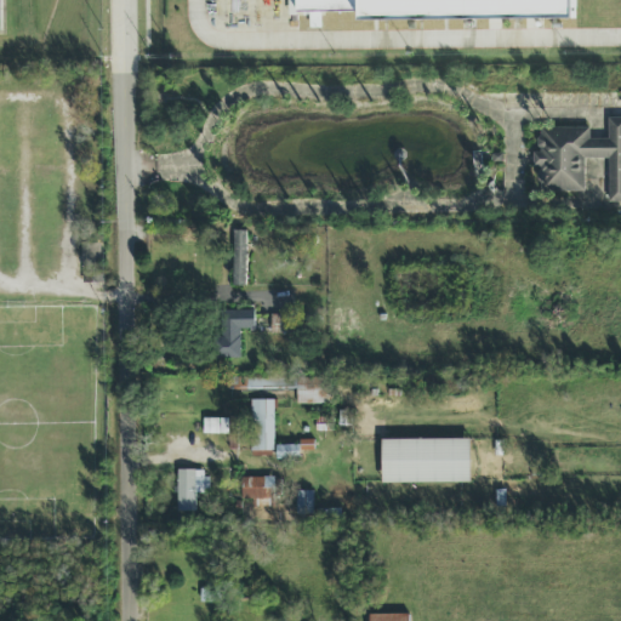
[(573,22),(573,0),(297,0),(297,13),(362,15),(362,20),(573,22)]
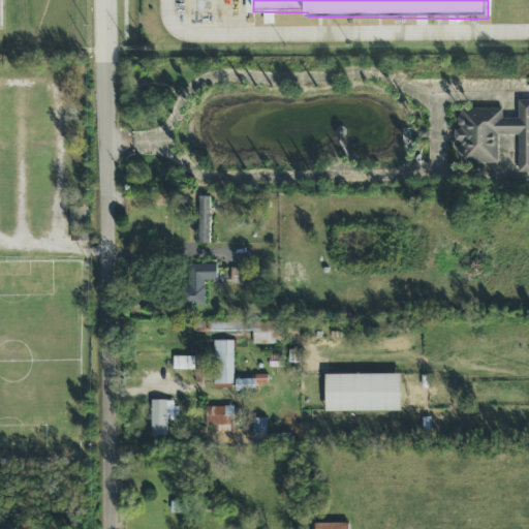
[(458,110),(458,162),(498,162),(498,135),(519,135),(519,173),(528,173),(528,100),(518,100),(519,118),(502,119),(502,110),(458,110)]
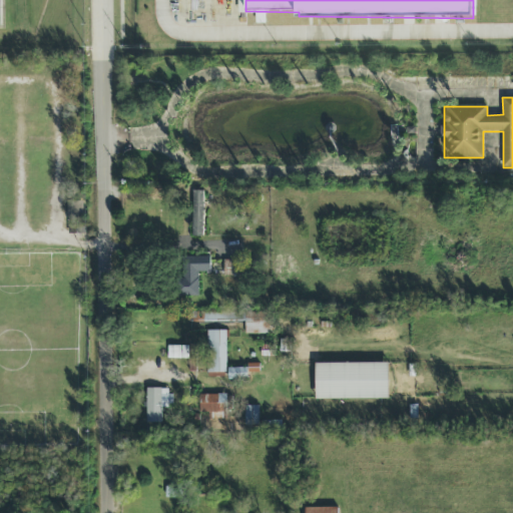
[(204,190),(193,190),(193,236),(204,236),(204,190)]
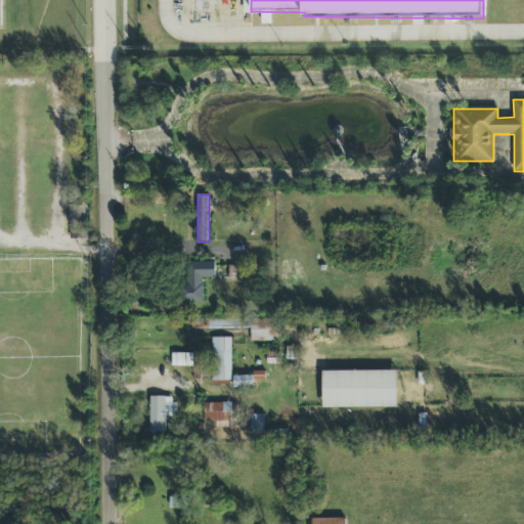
[(203,302),(203,277),(215,277),(215,262),(179,262),(179,302),(203,302)]
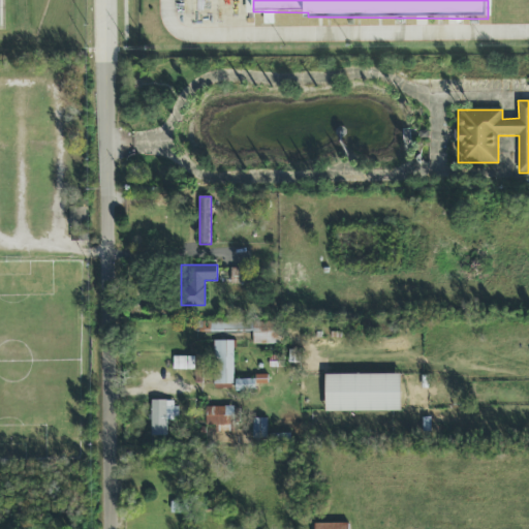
[(252,283),(252,268),(231,268),(231,283),(252,283)]
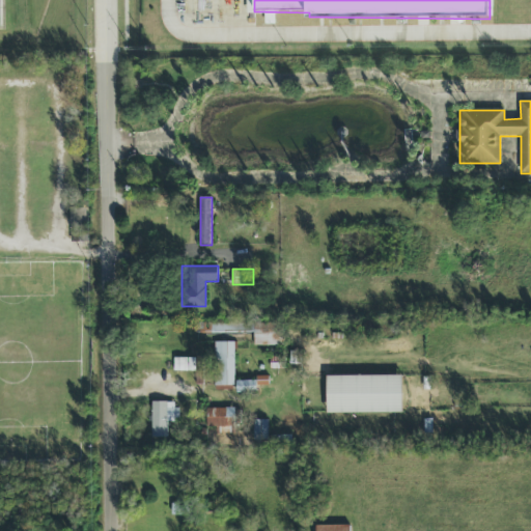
[(360,320),(360,337),(373,338),(373,320),(360,320)]
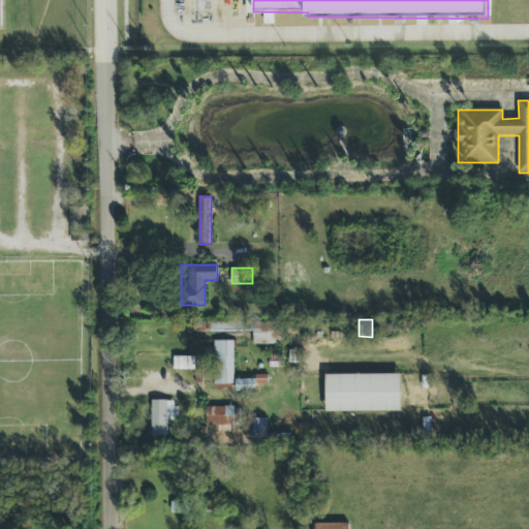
[(195,332),(252,332),(253,344),(282,344),(282,328),(253,328),(253,321),(195,322),(195,332)]
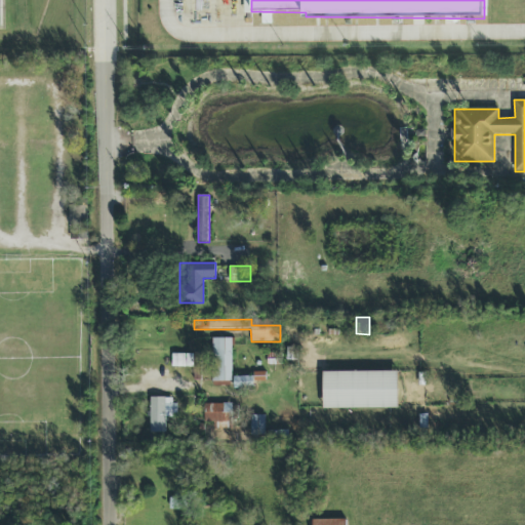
[(390,334),(390,320),(377,320),(377,334),(390,334)]
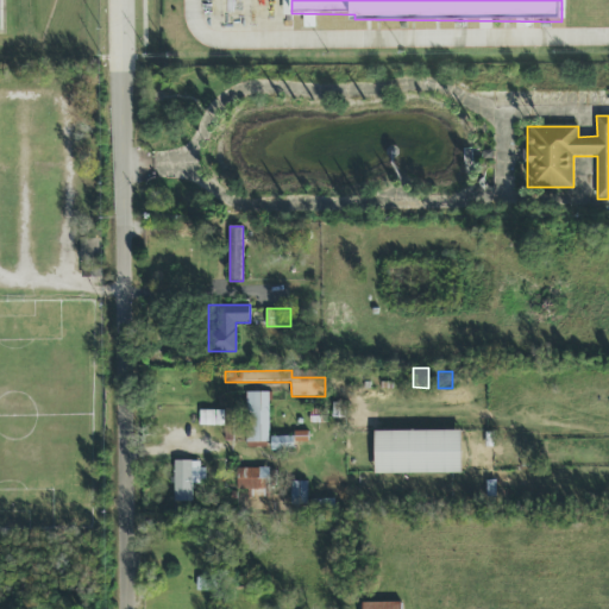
[(246,443),(269,443),(269,393),(246,393),(246,443)]
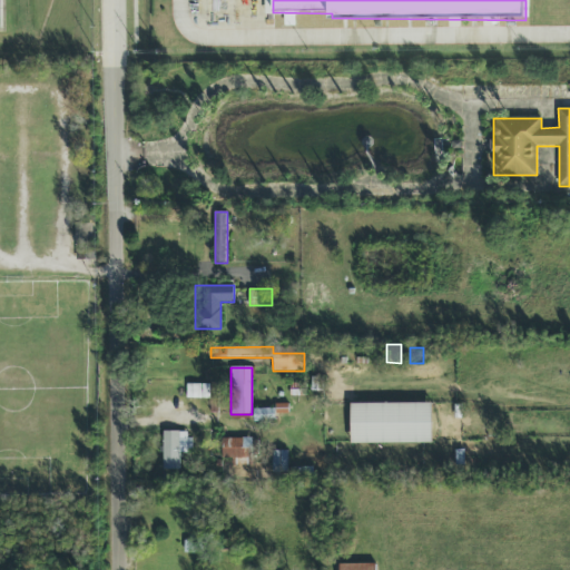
[(186,400),(209,400),(209,385),(186,385),(186,400)]
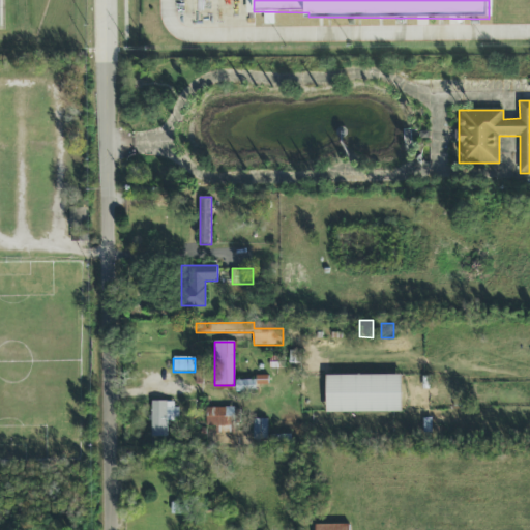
[(326,376),(326,412),(402,412),(402,376),(326,376)]
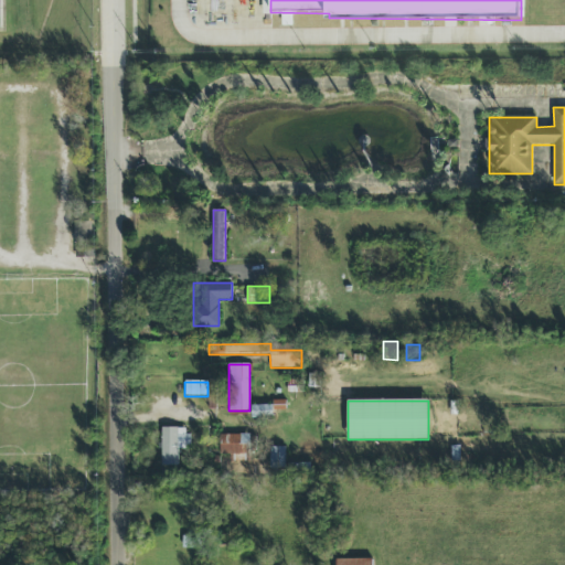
[(252,417),(273,417),(273,411),(286,411),(286,404),(252,404),(252,417)]
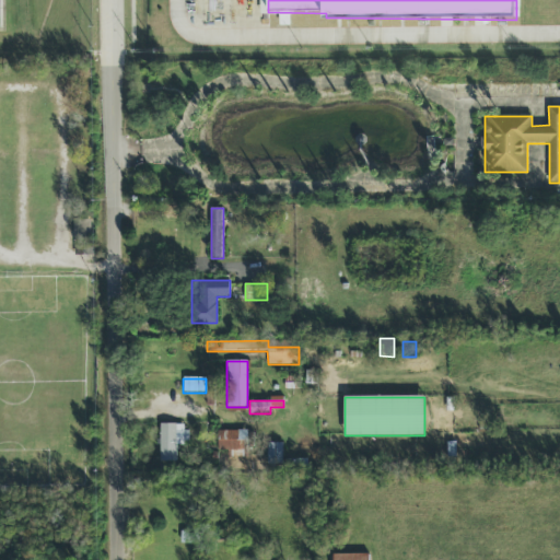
[(176,463),(176,445),(187,445),(187,426),(161,424),(160,463),(176,463)]
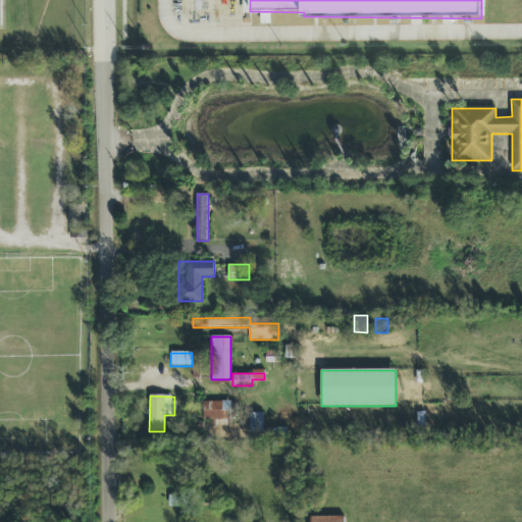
[(231,426),(230,402),(203,403),(204,421),(213,421),(213,427),(231,426)]
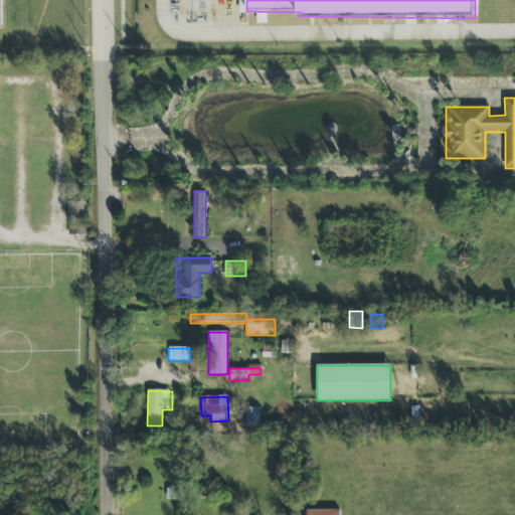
[(260,408),(246,408),(245,426),(260,427),(260,408)]
